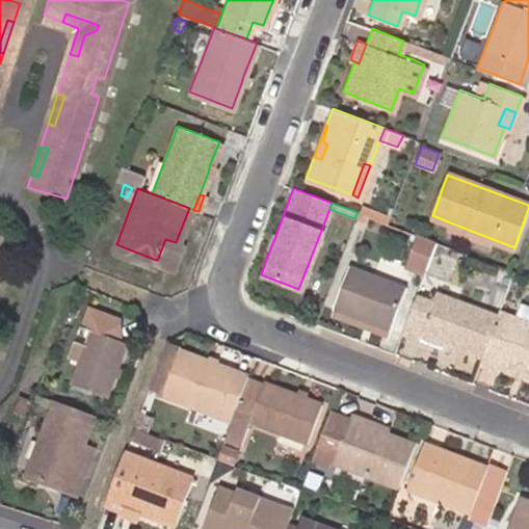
[(358,212),(354,218),(384,230),(386,222),(358,212)]
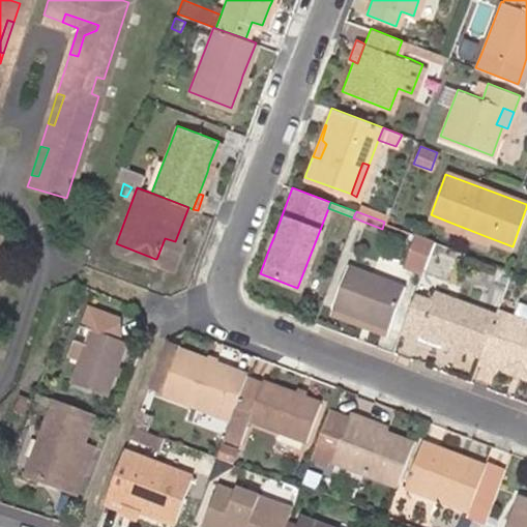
[(490,243),(491,238),(448,222),(446,227),(490,243)]
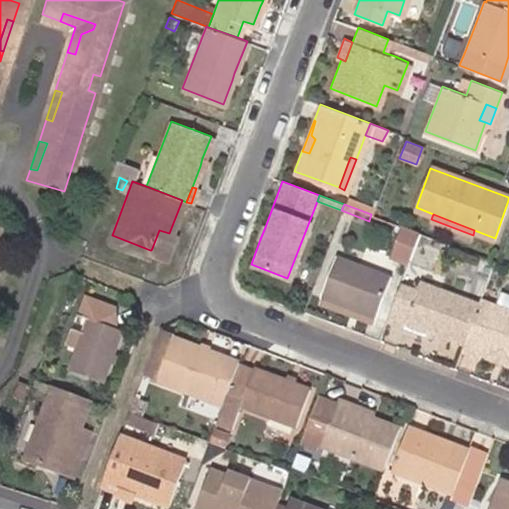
[(418,232),(401,226),(390,253),(407,260),(418,232)]
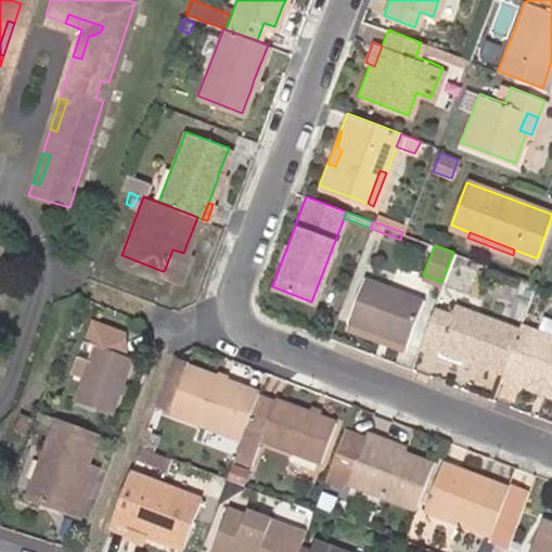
[(165,269),(164,271),(179,278),(188,255),(183,253),(172,249),(165,269)]
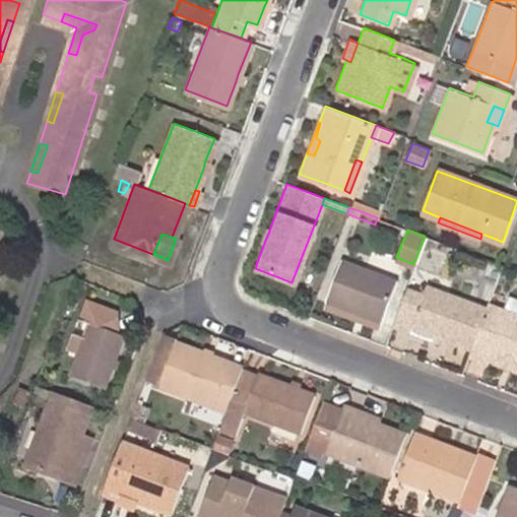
[(329,300),(382,321),(396,282),(344,262),(329,300)]
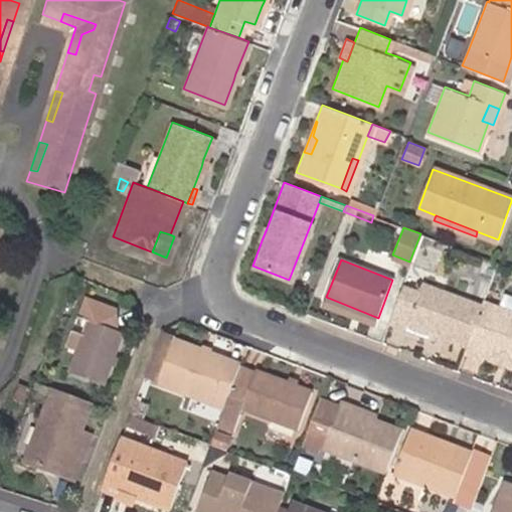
[(420,292),(402,285),(401,285),(390,315),(408,322),(406,327),(431,336),(433,332),(440,335),(465,344),(480,303),(423,282),(420,292)]
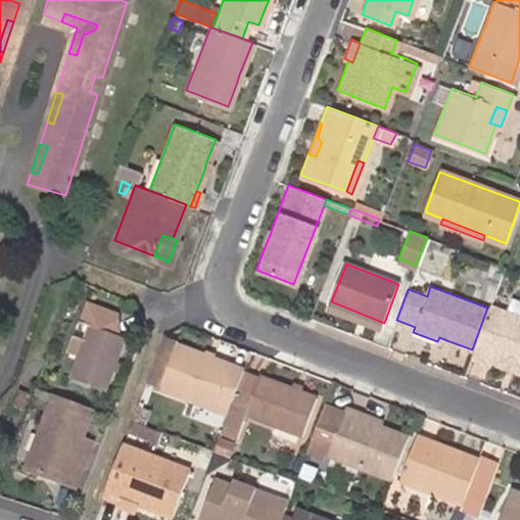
[(111,367),(112,362),(123,336),(116,334),(114,311),(85,299),(78,320),(87,323),(88,323),(68,375),(103,388),(111,367)]
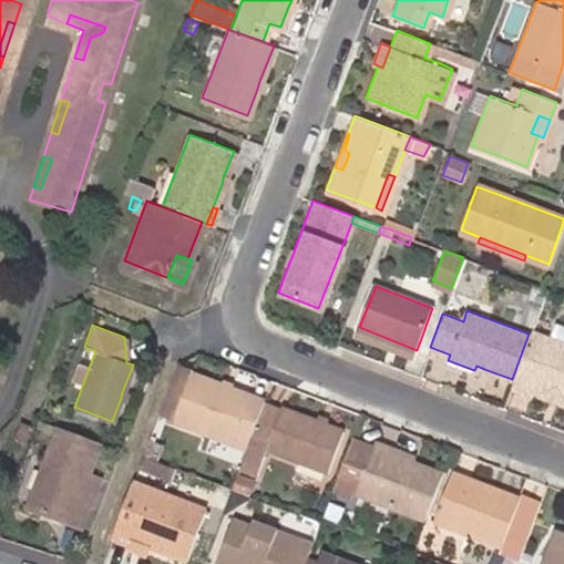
[(512,379),(510,385),(527,392),(530,386),(542,389),(546,391),(550,388),(553,385),(559,387),(560,391),(561,397),(563,397),(563,344),(530,331),(529,334),(512,379)]
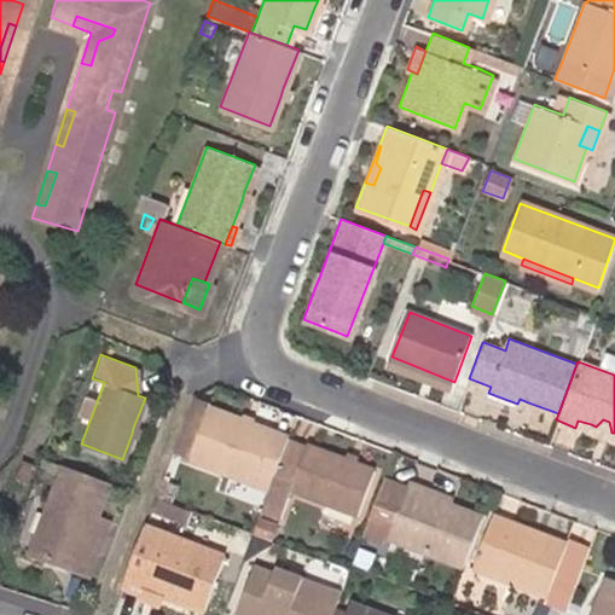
[(469,378),(466,386),(488,393),(491,387),(469,378)]
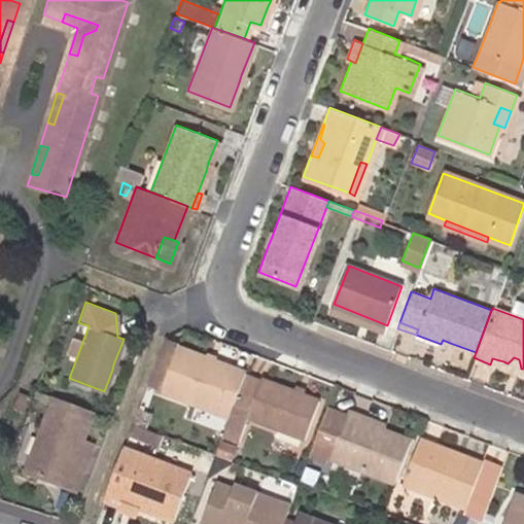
[(243,374),(244,372),(212,360),(206,358),(177,348),(161,390),(215,410),(220,396),(233,400),(237,392),(243,374)]
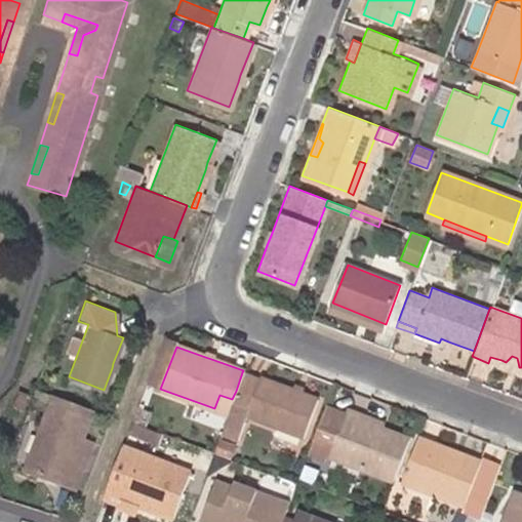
[(506,362),(502,360),(499,365),(521,372),(521,368),(521,367),(519,367),(518,362),(517,358),(512,356),(509,359),(506,362)]
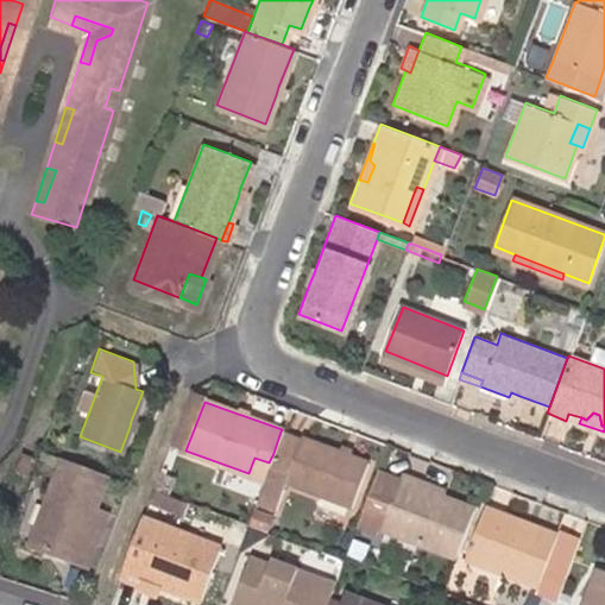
[(300,438),(281,432),(273,453),(291,460),(300,438)]
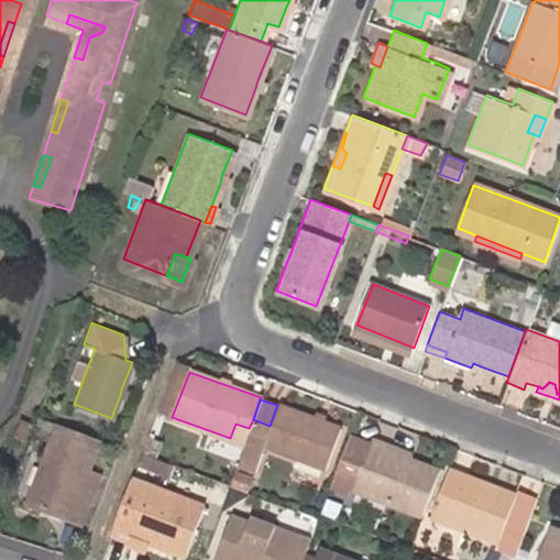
[(244,442),(237,463),(253,470),(263,443),(322,465),(339,425),(322,419),(316,417),(278,403),(277,405),(270,426),(253,419),(249,428),(244,442)]
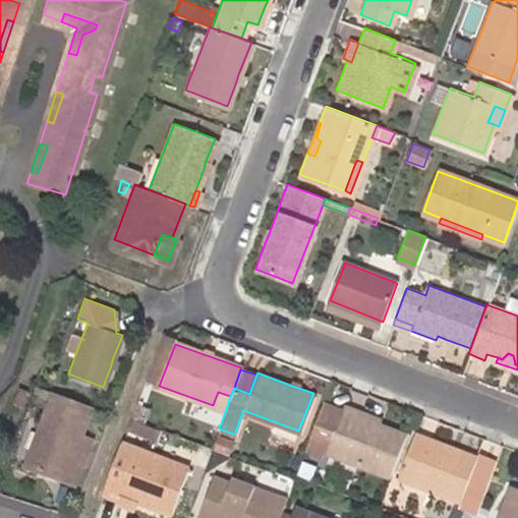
[(90,405),(51,391),(23,464),(55,476),(64,450),(80,456),(87,438),(79,434),(90,405)]
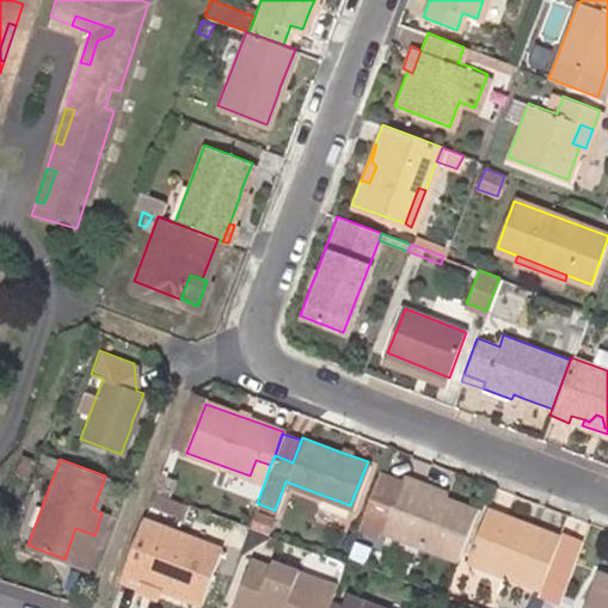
[(265,480),(270,465),(256,460),(250,476),(265,480)]
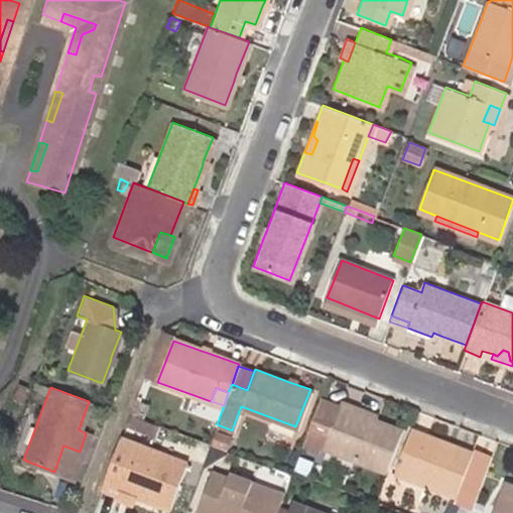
[(385,472),(401,431),(376,420),(356,413),(357,409),(340,403),(323,447),(385,472)]
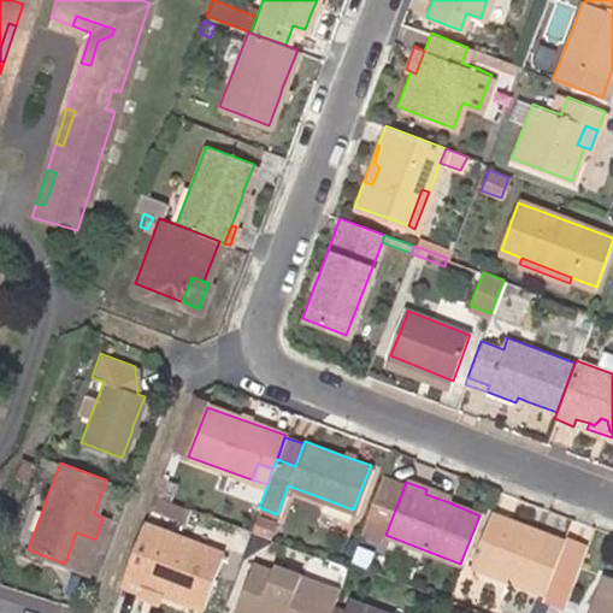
[(425,494),(449,502),(451,497),(426,489),(425,494)]
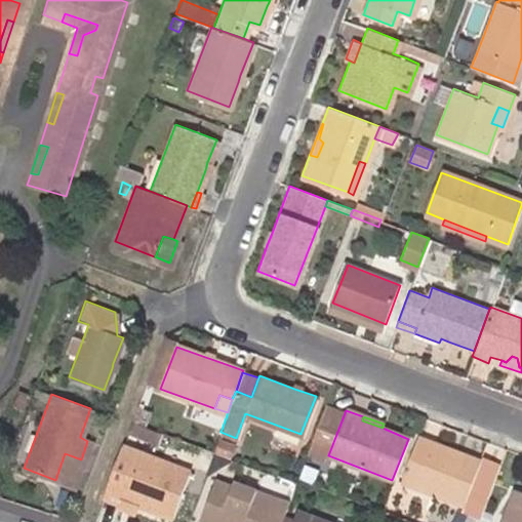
[(129,420),(124,433),(153,443),(158,432),(129,420)]
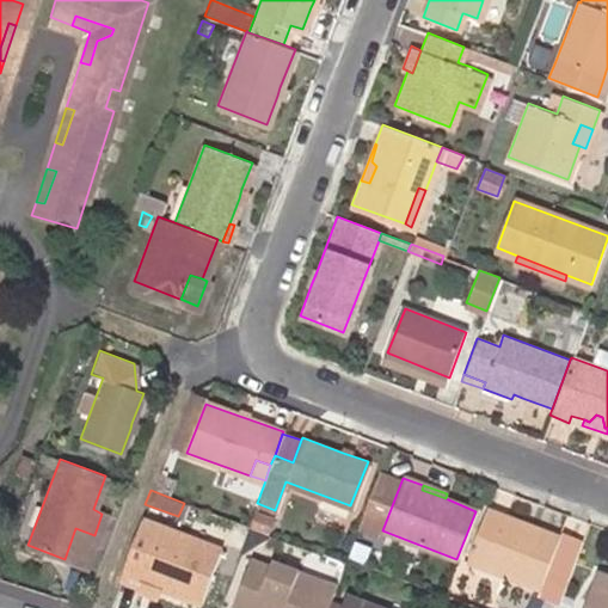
[(466,558),(539,588),(558,535),(487,507),(466,558)]
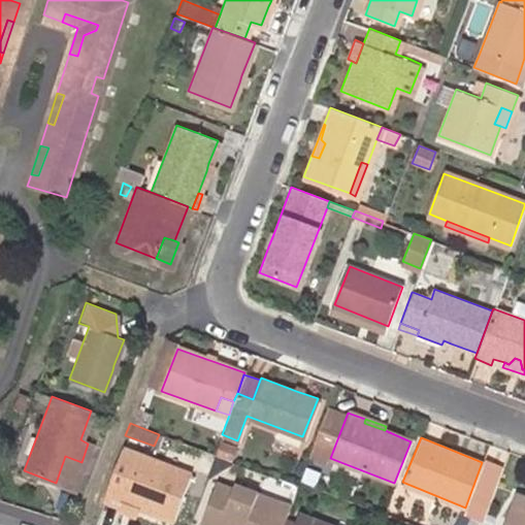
[(122,446),(100,499),(119,504),(120,501),(122,501),(138,507),(141,499),(173,512),(190,471),(159,460),(122,446)]
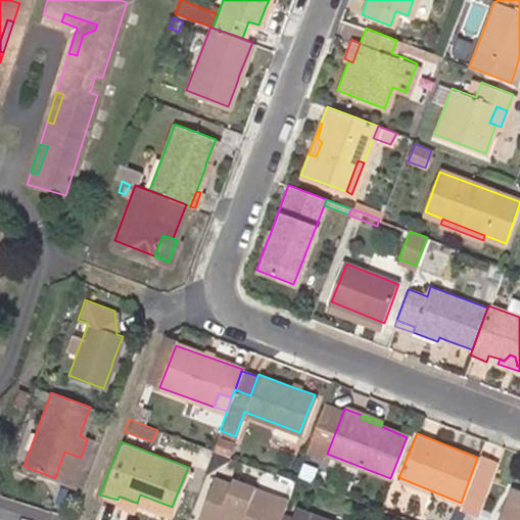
[(64,452),(55,478),(72,484),(81,458),(64,452)]
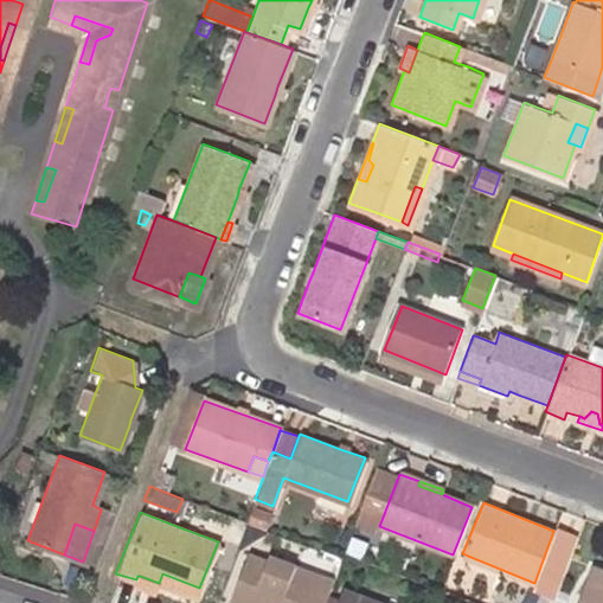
[(373,540),(357,534),(351,549),(367,555),(373,540)]
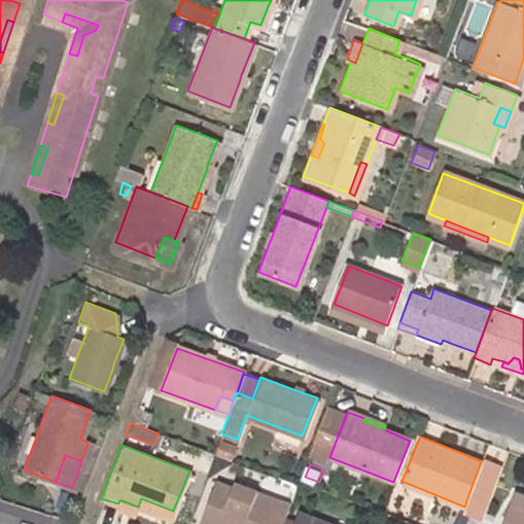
[(281,523),(283,520),(268,514),(271,502),(253,495),(255,491),(234,483),(232,487),(215,481),(215,482),(200,523),(203,523),(281,523)]
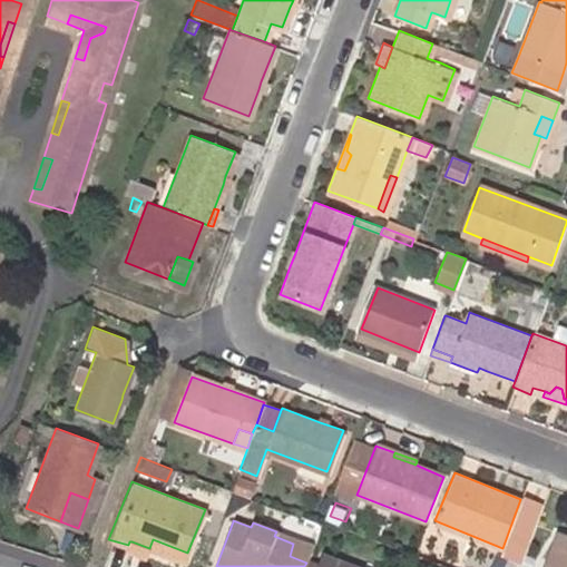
[(308,558),(313,546),(276,531),(274,536),(293,544),(290,556),(306,563),(308,558)]
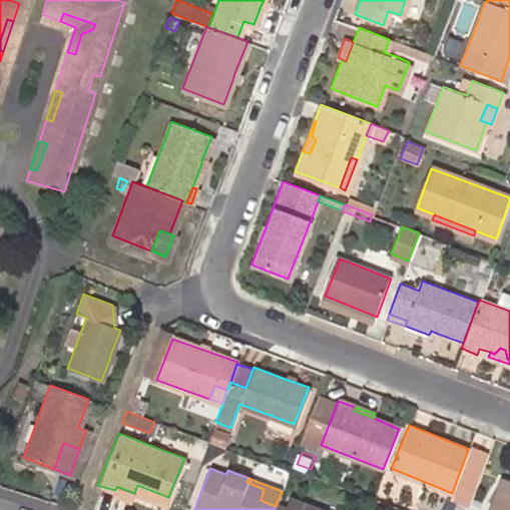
[(509,509),(509,481),(502,478),(489,509),(509,509)]
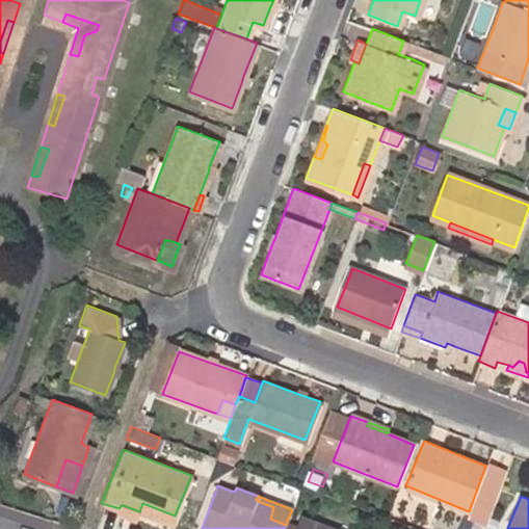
[(142,503),(139,511),(172,524),(175,516),(142,503)]
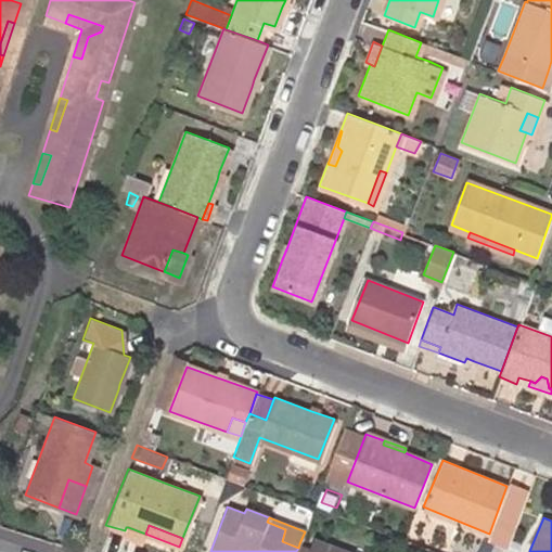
[(346,551),(315,540),(311,548),(299,543),(298,548),(296,551),(346,551)]
